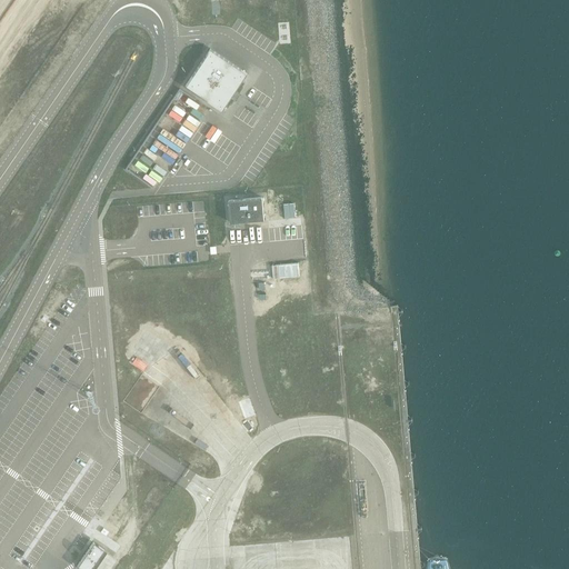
[(235,96),(248,75),(211,49),(187,86),(223,111),(235,96)]
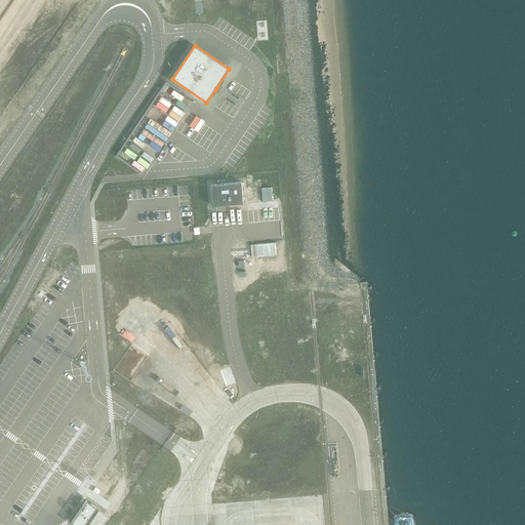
[(243,204),(242,184),(211,186),(212,206),(243,204)]
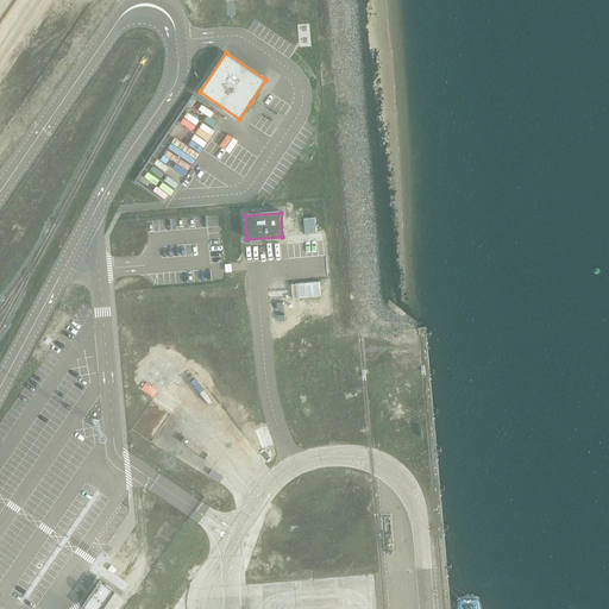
[(315,218),(303,219),(305,233),(316,232),(315,218)]
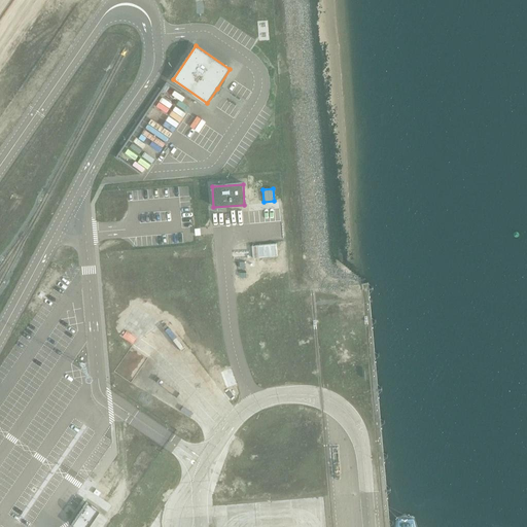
[(277,243),(252,244),(252,256),(277,256),(277,243)]
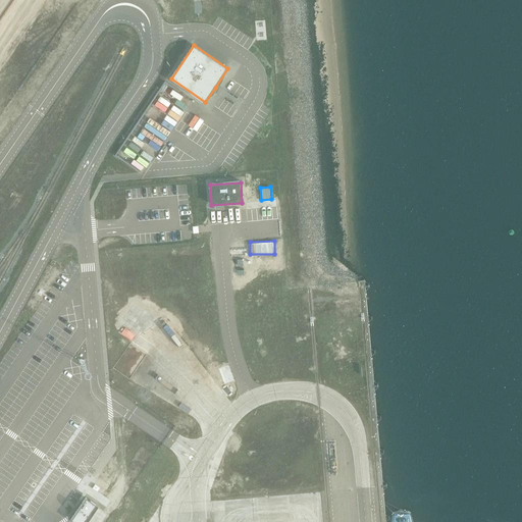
[(73,521),(83,521),(95,505),(86,498),(70,519),(73,521)]
